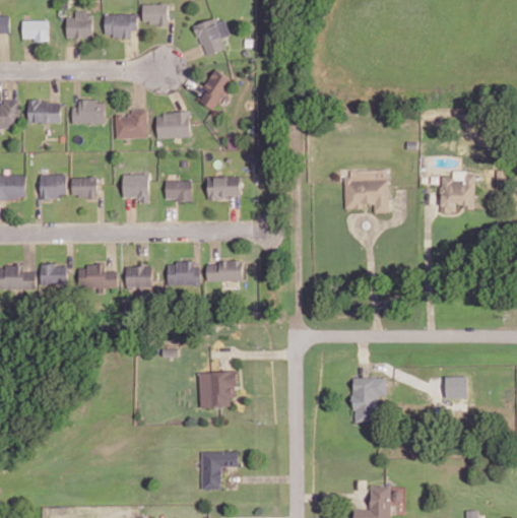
[(142,4),(142,20),(148,20),(148,22),(155,22),(158,22),(158,24),(167,24),(167,4),(165,4),(164,2),(159,2),(158,4),(142,4)]
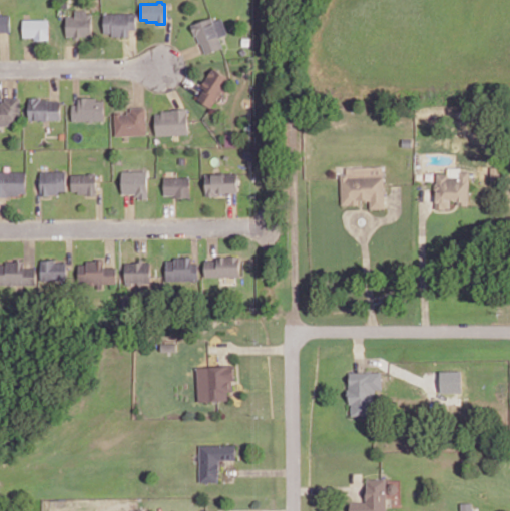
[(63,16),(64,37),(72,37),(72,39),(76,39),(76,36),(90,36),(89,14),(84,14),(83,10),(72,10),(72,16),(63,16)]
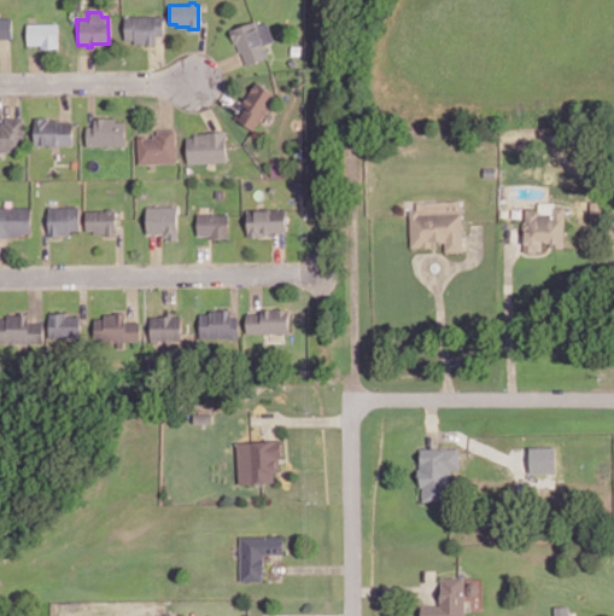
[(123,17),(123,40),(133,40),(133,44),(153,44),(153,35),(162,35),(162,16),(123,17)]
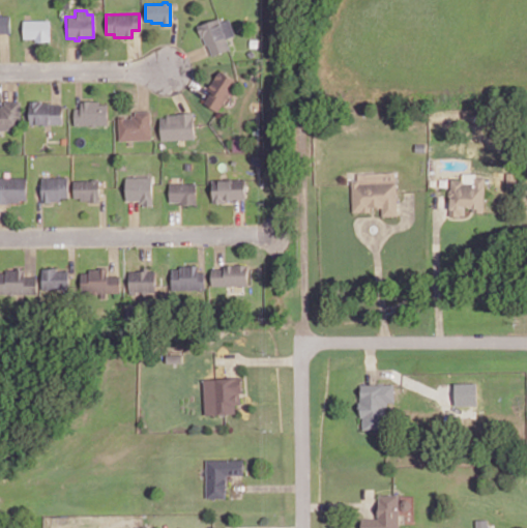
[(196,25),(200,37),(202,36),(205,45),(207,44),(211,56),(228,50),(224,38),(234,35),(228,19),(217,22),(216,18),(196,25)]
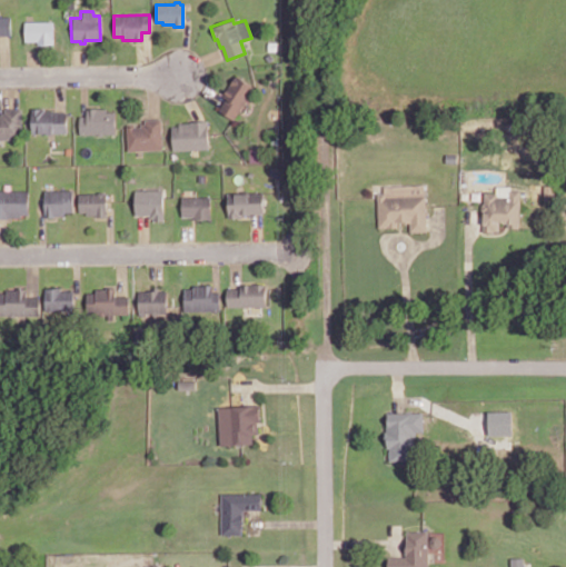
[(23,21),(23,40),(36,40),(36,43),(52,43),(52,21),(23,21)]
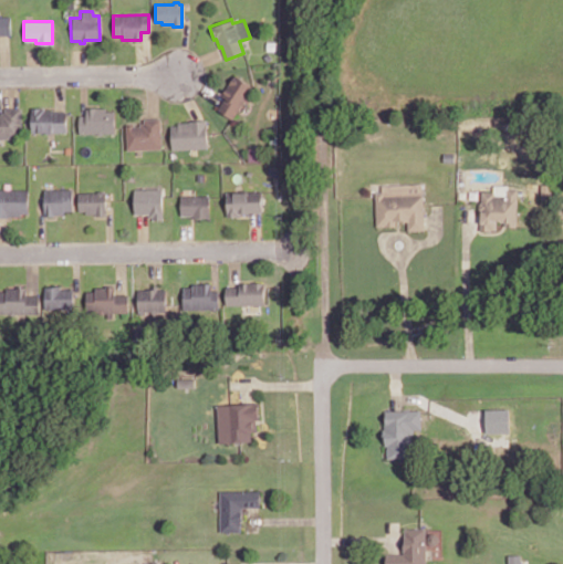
[(233,75),(252,87),(231,119),(217,110),(225,97),(220,95),(233,75)]
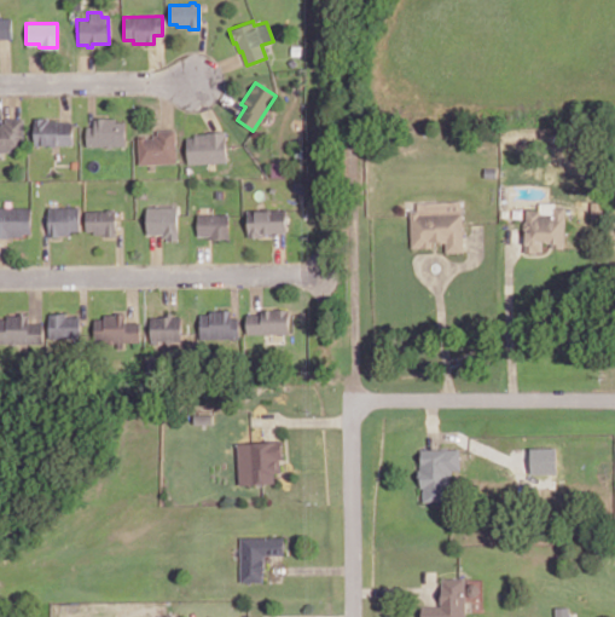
[(0,151),(22,151),(22,119),(4,120),(4,124),(0,124),(0,126),(0,151)]
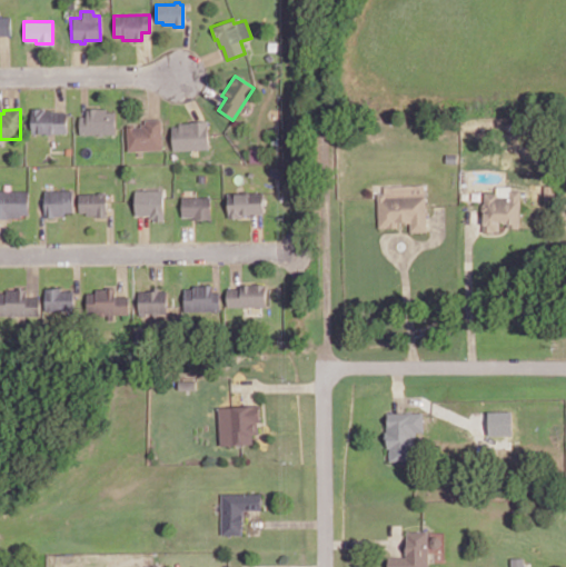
[(30,109),(31,133),(65,132),(65,113),(52,113),(52,111),(43,111),(43,109),(30,109)]
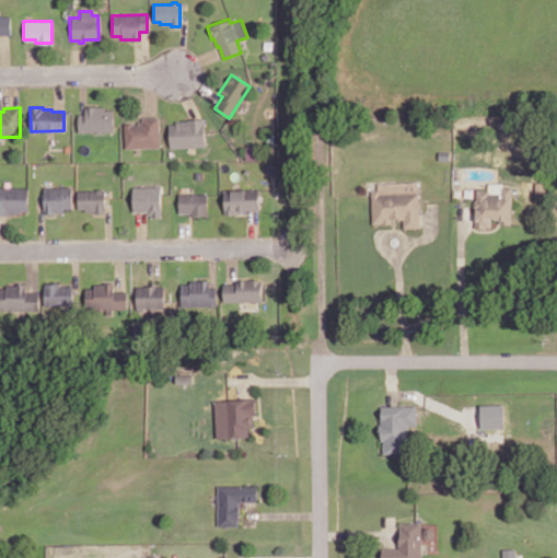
[(77,115),(77,130),(77,132),(112,132),(112,126),(112,111),(103,111),(103,107),(84,107),(84,115),(77,115)]
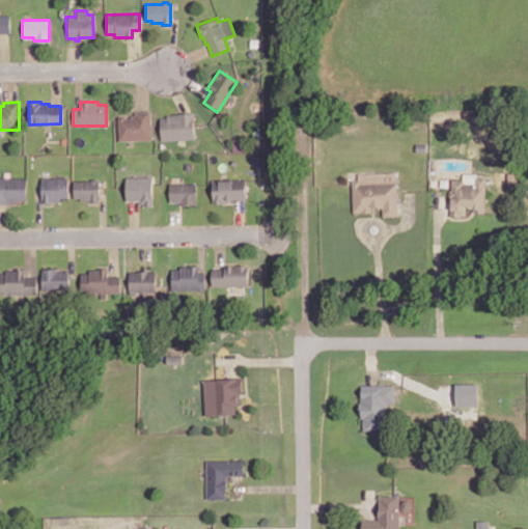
[(116,117),(117,120),(117,141),(150,139),(149,111),(134,112),(134,116),(131,116),(131,119),(124,119),(124,117),(116,117)]
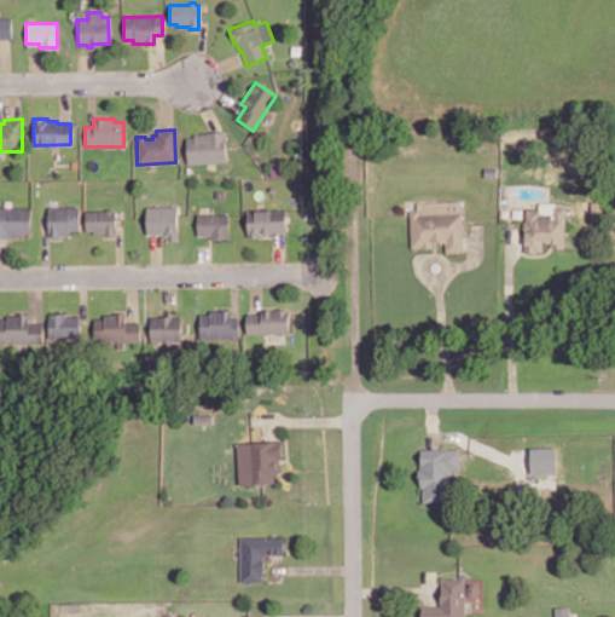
[(186,139),(187,163),(225,162),(224,132),(206,133),(206,134),(193,136),(193,139),(186,139)]
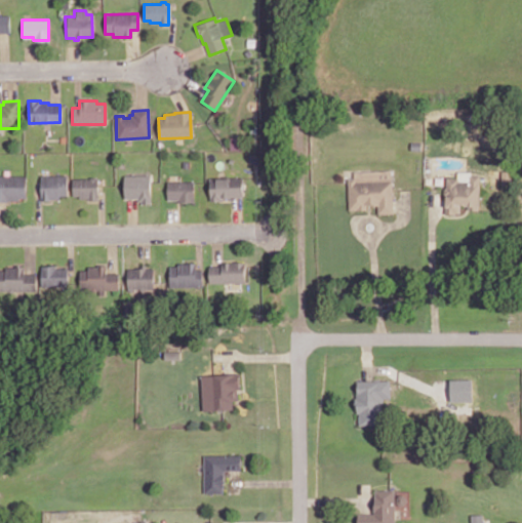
[(229,139),(229,150),(241,150),(241,139),(229,139)]
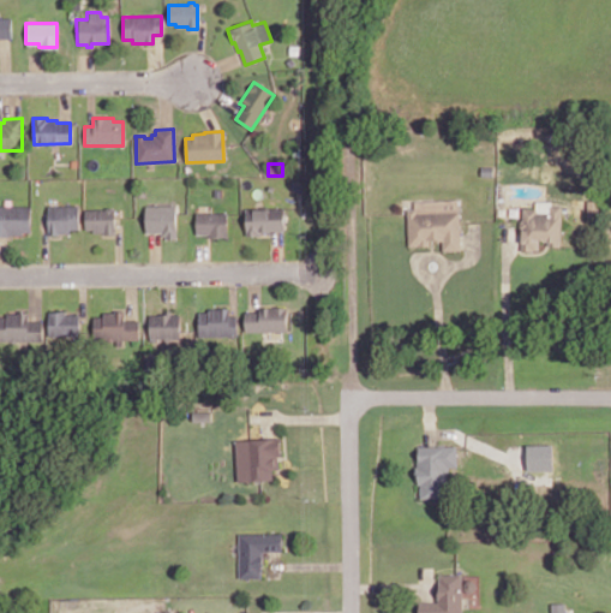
[(478,167),(478,177),(489,177),(490,167),(478,167)]
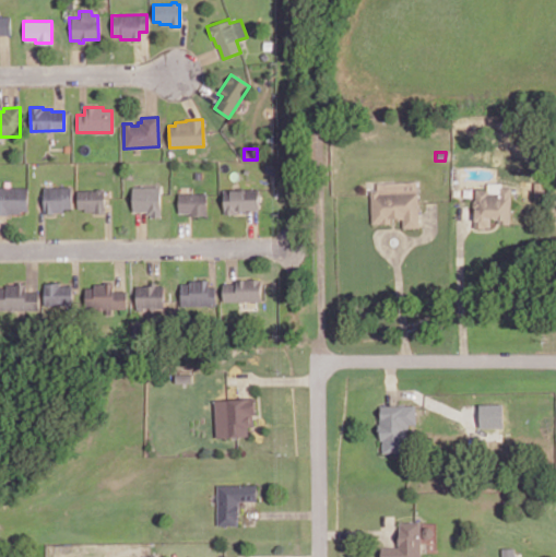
[(374,184),(374,190),(367,190),(367,225),(388,224),(388,218),(401,218),(401,228),(415,227),(414,194),(413,194),(412,182),(374,184)]
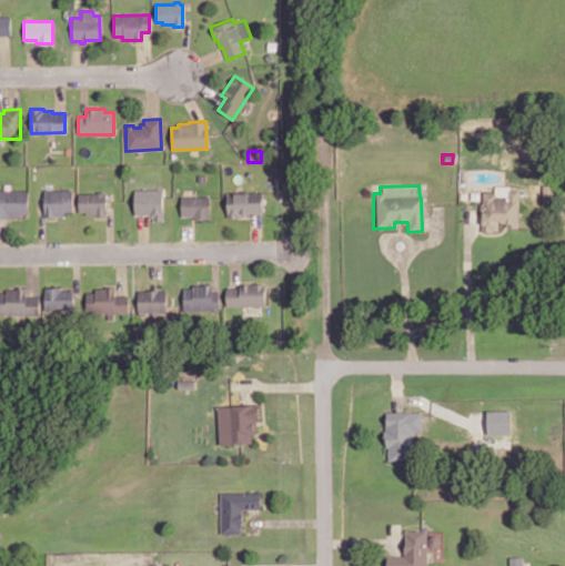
[(0,218),(7,219),(7,216),(19,216),(19,213),(26,213),(26,193),(26,192),(0,191),(0,218)]
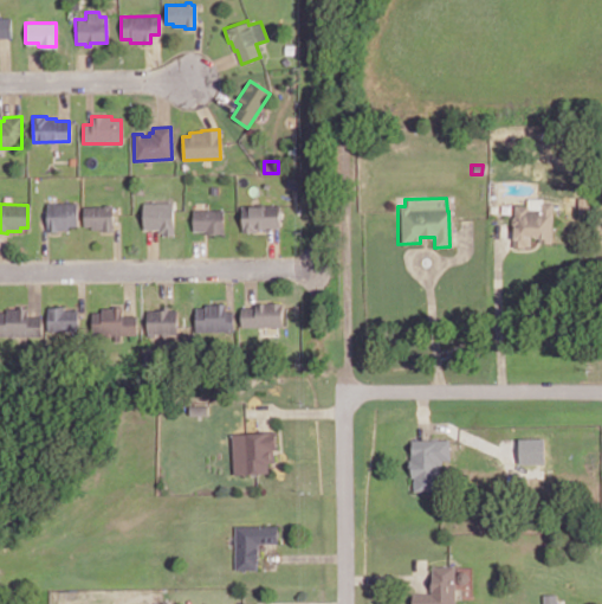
[(46,204),(46,232),(56,231),(56,230),(57,230),(65,229),(65,225),(76,225),(75,204),(46,204)]
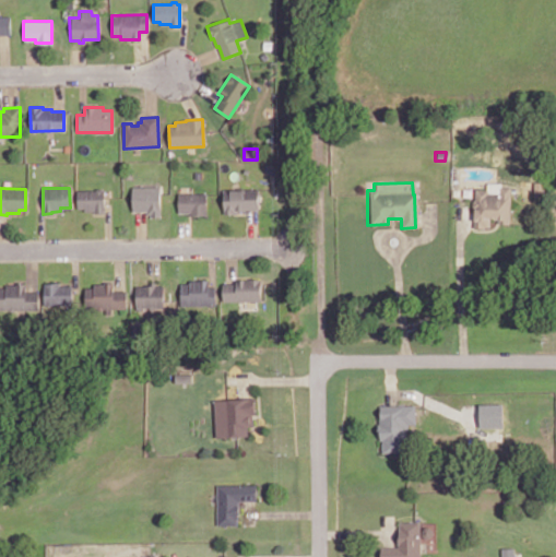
[(132,189),(133,212),(146,211),(146,214),(150,214),(150,217),(158,216),(157,188),(132,189)]
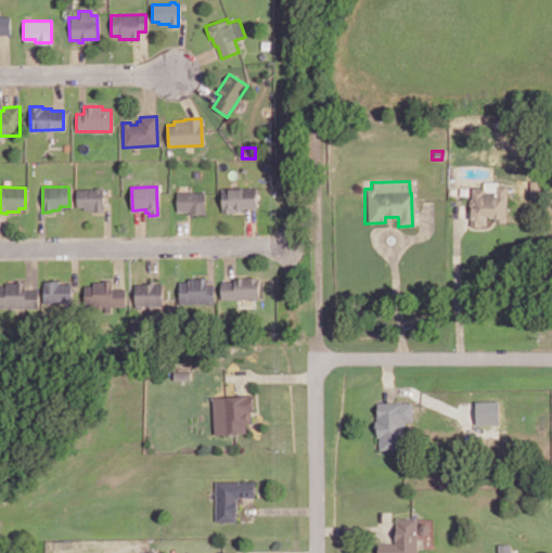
[(470,189),(469,200),(467,201),(467,204),(469,205),(471,205),(471,207),(467,207),(467,226),(484,227),(484,217),(492,217),(492,222),(502,222),(503,188),(493,187),(493,193),(482,193),(482,189),(470,189)]
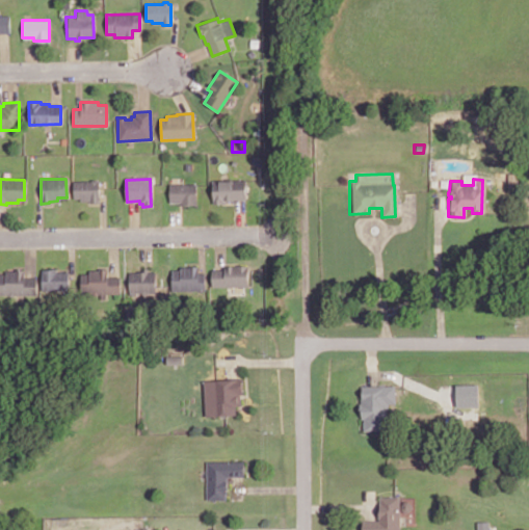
[(73,182),(73,199),(80,199),(80,200),(86,200),(89,200),(89,202),(98,202),(98,182),(96,182),(95,180),(91,180),(90,182),(73,182)]
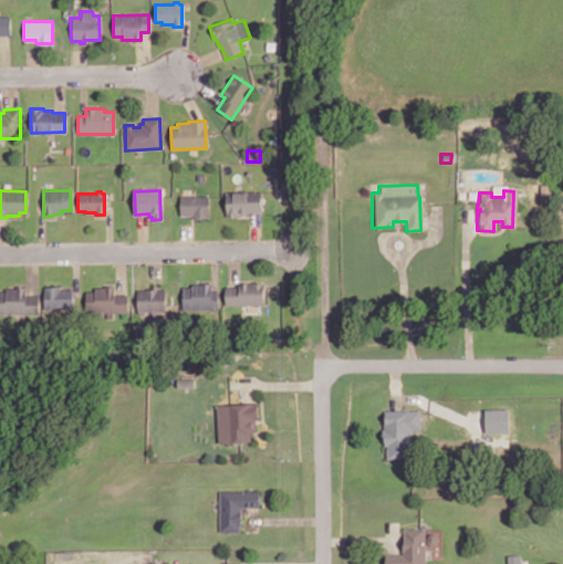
[(226,195),(227,217),(238,216),(238,213),(260,212),(260,192),(226,195)]
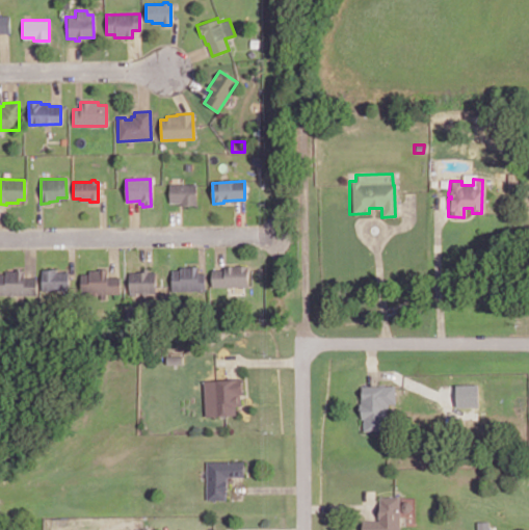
[(169,185),(169,202),(182,202),(182,205),(195,205),(194,184),(169,185)]
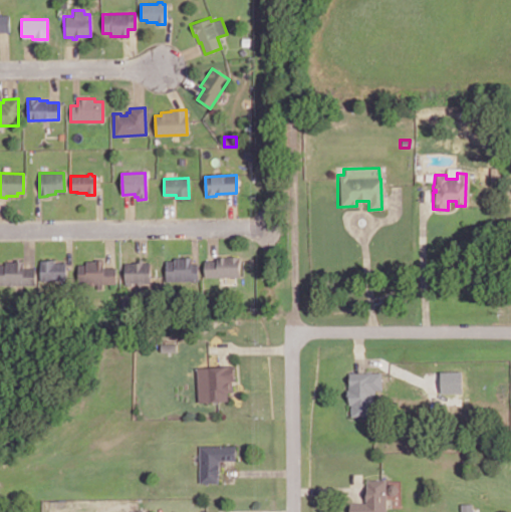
[(205,261),(205,276),(238,276),(237,257),(217,257),(217,261),(205,261)]
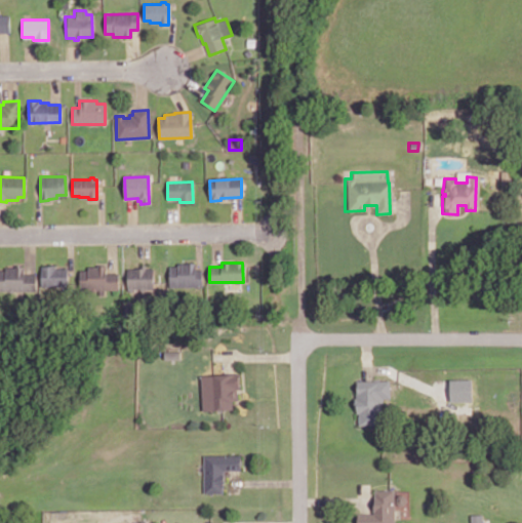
[(168,267),(169,287),(201,286),(200,270),(194,271),(193,264),(177,264),(177,267),(168,267)]
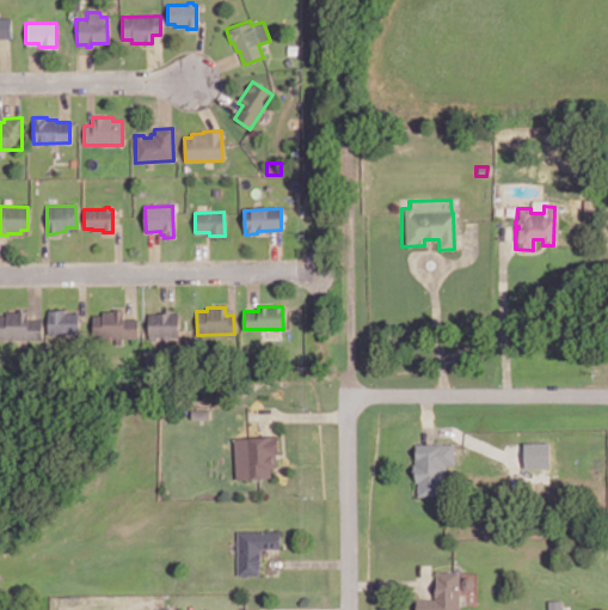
[(48,311),(48,334),(79,334),(78,312),(65,313),(65,309),(57,309),(57,311),(48,311)]
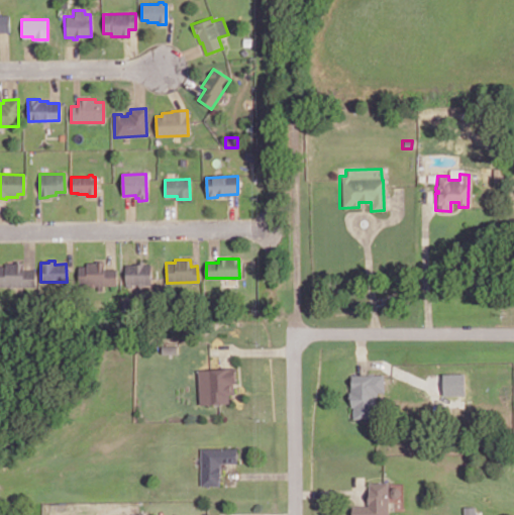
[(78,267),(79,286),(115,286),(115,270),(103,270),(103,262),(96,262),(96,264),(87,264),(87,267),(78,267)]
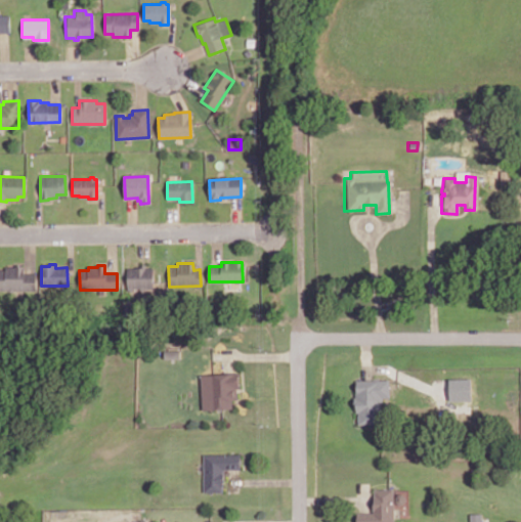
[(126,269),(126,285),(126,289),(154,289),(154,283),(154,268),(144,268),(144,265),(139,265),(139,268),(126,269)]
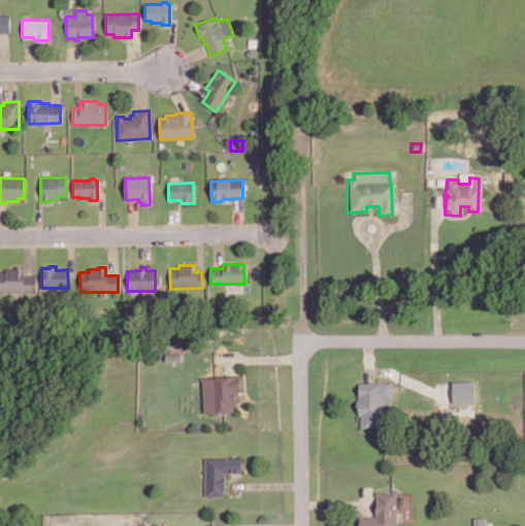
[(0,292),(35,293),(35,276),(24,276),(24,268),(14,268),(14,269),(5,269),(5,272),(0,272),(0,292)]
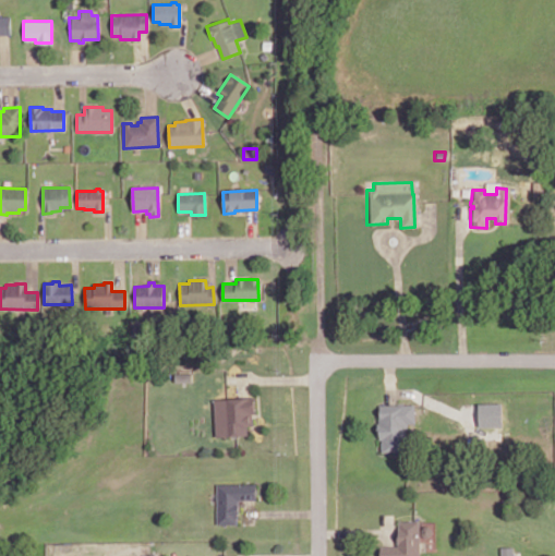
[(213,400),(215,436),(236,435),(245,434),(245,425),(251,424),(250,414),(254,414),(253,398),(225,399),(213,400)]
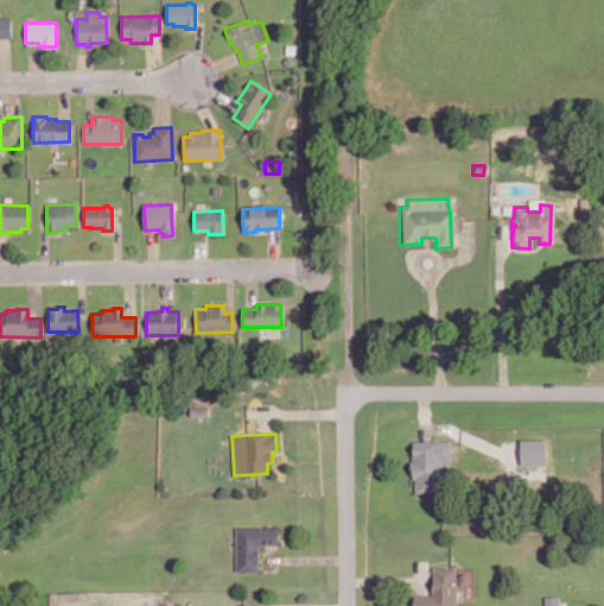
[(409,443),(411,464),(408,464),(408,479),(412,479),(412,493),(450,492),(447,441),(409,443)]
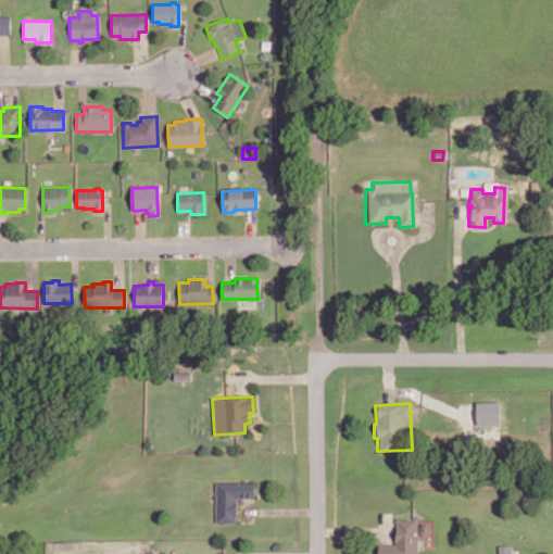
[(498,403),(474,404),(474,428),(498,427),(498,403)]
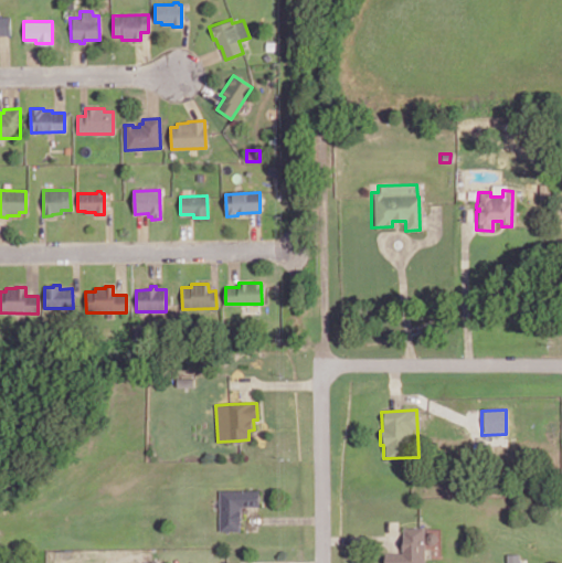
[(219,491),(219,531),(240,531),(240,506),(257,506),(257,491),(219,491)]
